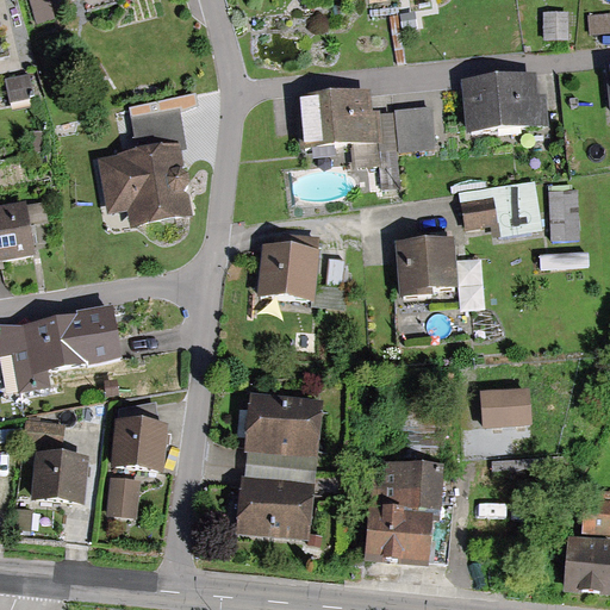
[(51,0),(29,0),(38,25),(58,18),(51,0)]
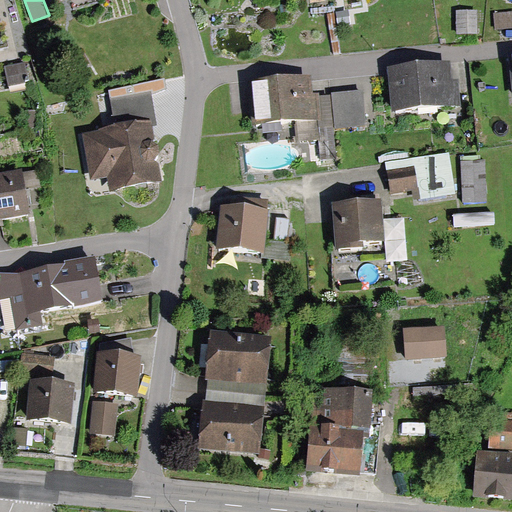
[(477,11),(457,11),(457,33),(477,33),(477,11)]
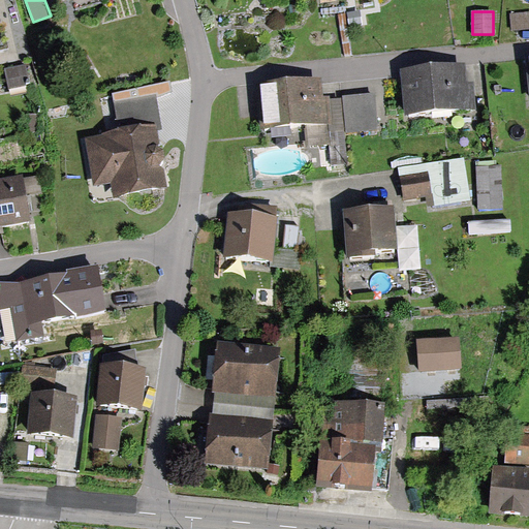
[(528,11),(509,14),(512,31),(528,28),(528,11)]
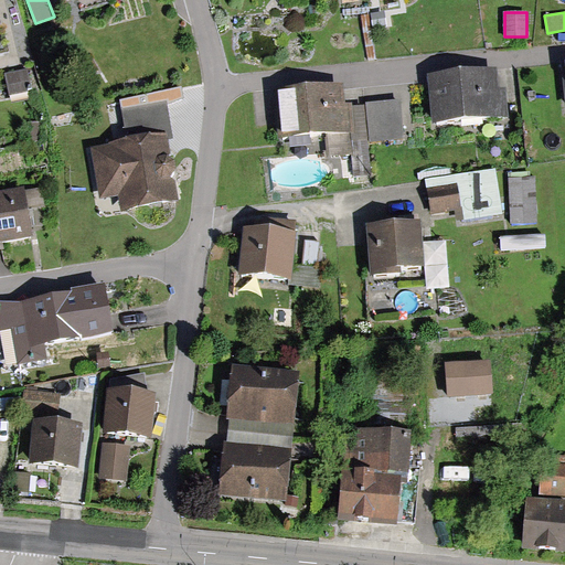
[(0,52),(11,50),(3,18),(0,18),(0,52)]
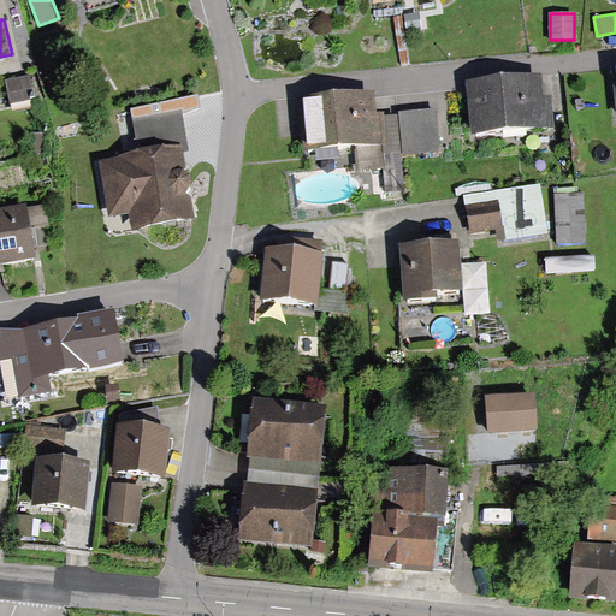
[(33,75),(6,80),(11,102),(37,96),(33,75)]
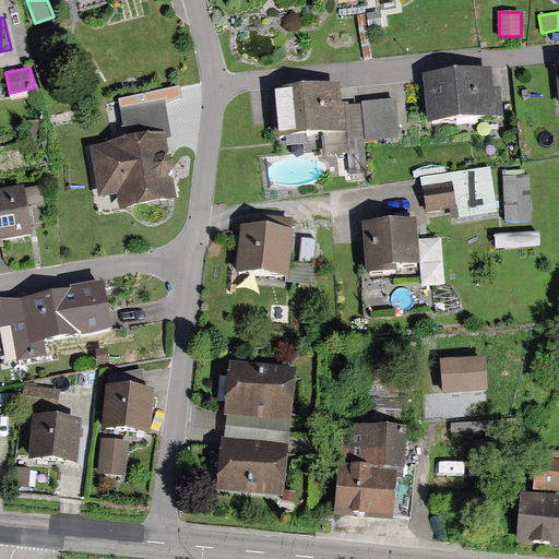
[(491,68),(425,73),(428,121),(503,115),(501,86),(492,87),(491,68)]
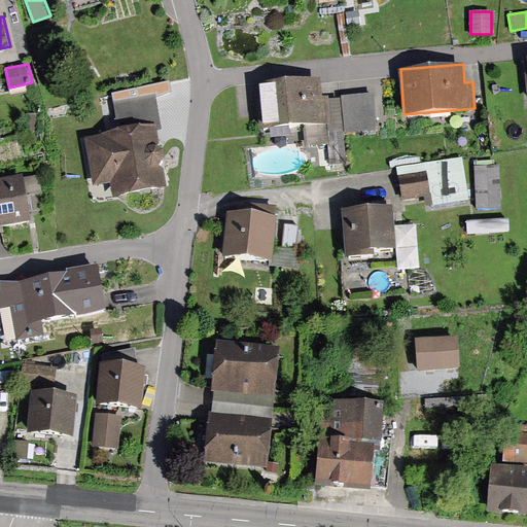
[(321,78),(256,82),(259,127),(304,124),(329,121),(328,99),(328,96),(322,96),(321,78)]
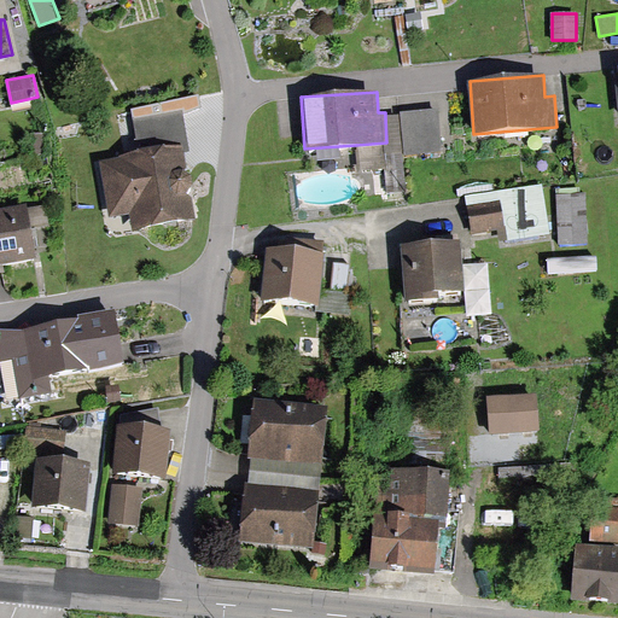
[(132,110),(139,153),(182,145),(184,152),(190,151),(184,114),(202,108),(199,94),(132,110)]
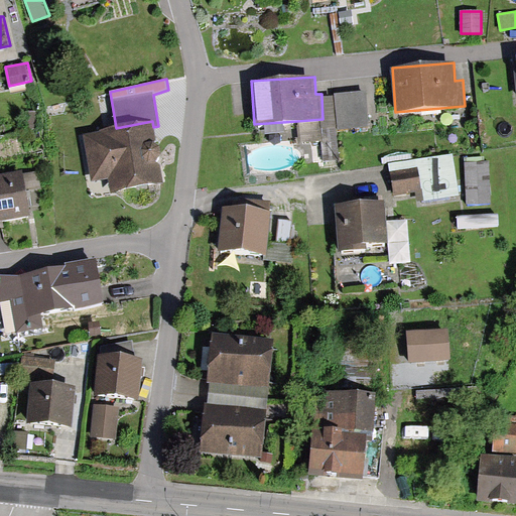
[(334,96),(337,130),(369,128),(367,91),(334,93),(334,96)]
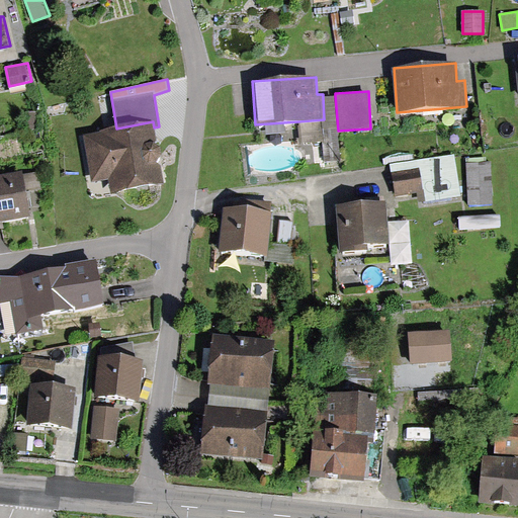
[(324,119),(298,121),(300,145),(322,143),(323,160),(340,159),(338,131),(335,96),(323,97),(324,119)]
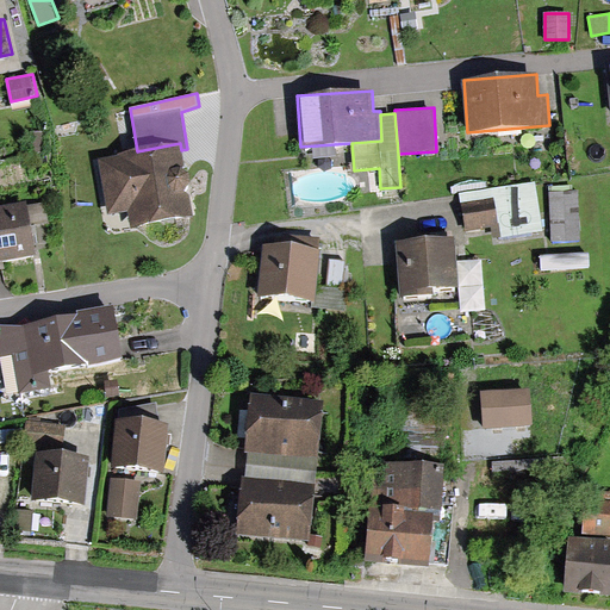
[(137,151),(98,160),(109,216),(129,211),(131,226),(193,215),(190,193),(185,190),(190,181),(188,173),(181,167),(184,163),(181,150),(180,143),(137,151)]
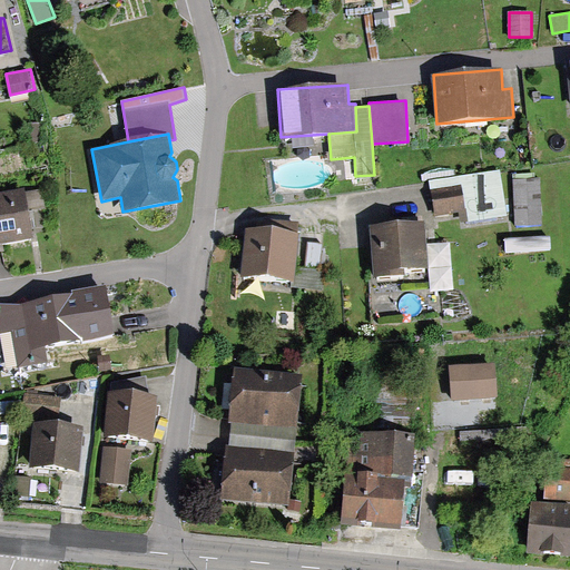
[(461,223),(508,215),(500,170),(431,182),(436,215),(459,212),(461,223)]
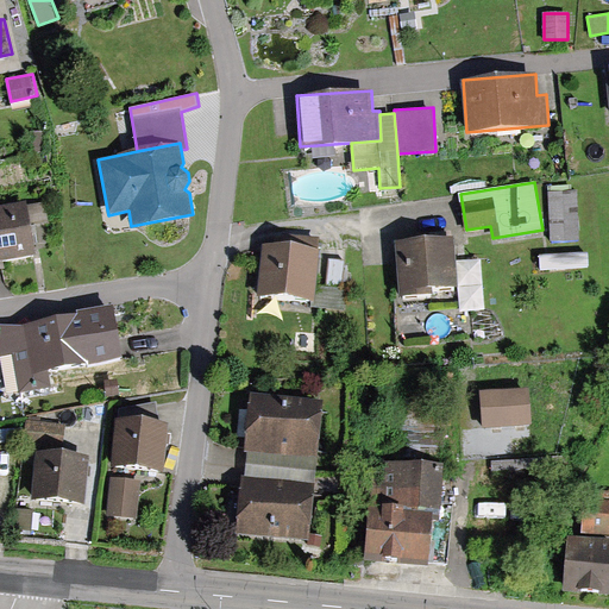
[(577,189),(548,192),(551,240),(579,239),(577,189)]
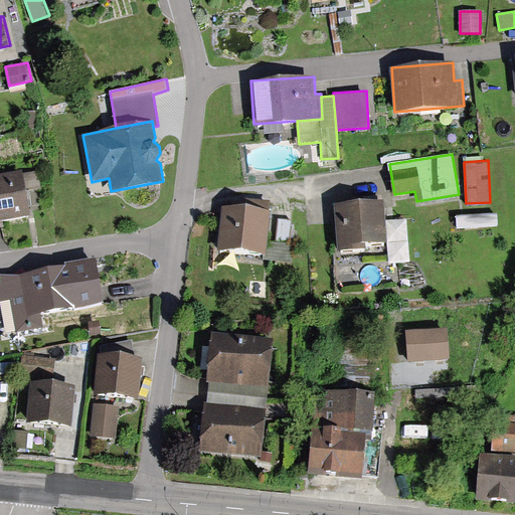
[(0,220),(30,215),(25,190),(41,188),(38,171),(22,174),(21,169),(0,172),(0,220)]
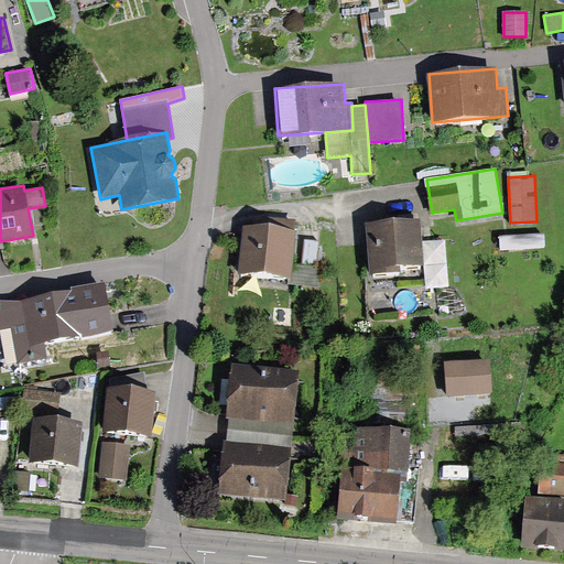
[(291,279),(293,264),(296,230),(294,230),(295,220),(270,218),(269,228),(243,225),(238,272),(289,279),(291,279)]
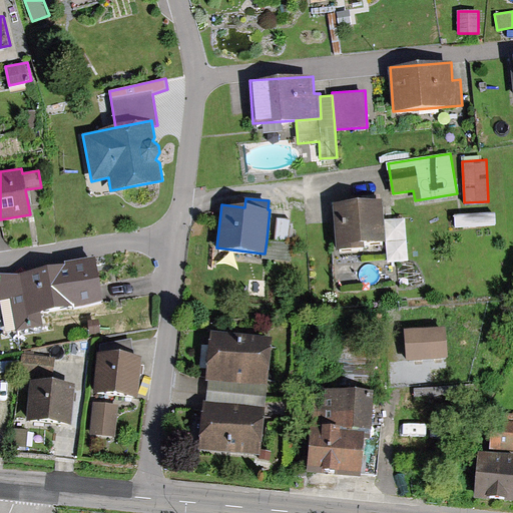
[(382,205),(334,208),(337,253),(364,251),(364,245),(385,243),(382,205)]
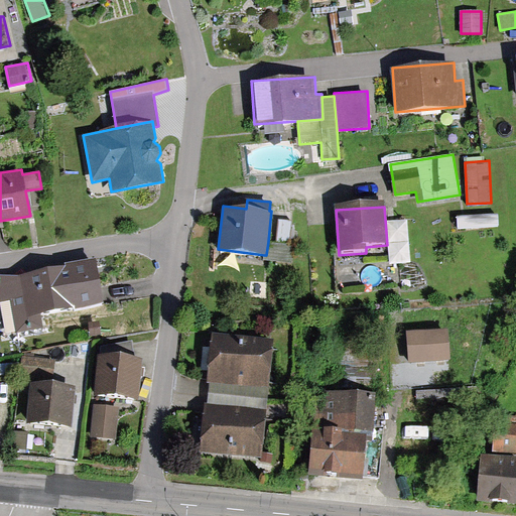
[(266,255),(264,255),(263,260),(292,264),(295,243),(291,243),(294,221),(280,219),(276,243),(268,242),(266,255)]
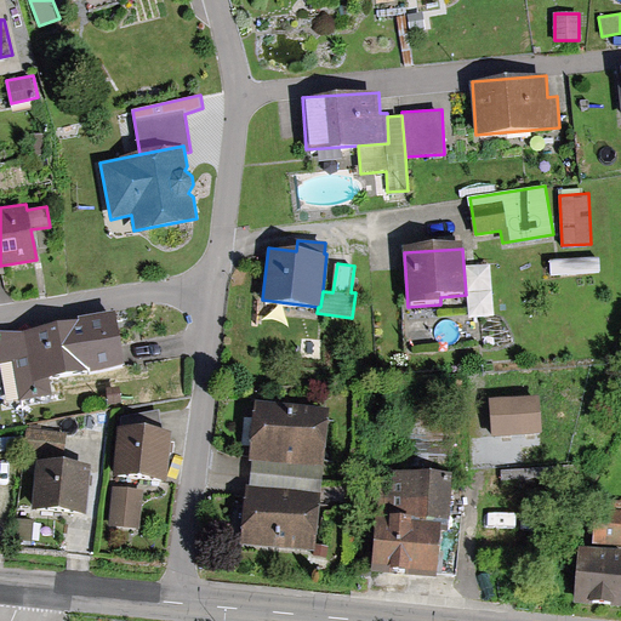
[(472,325),(497,324),(495,269),(469,271),(472,325)]
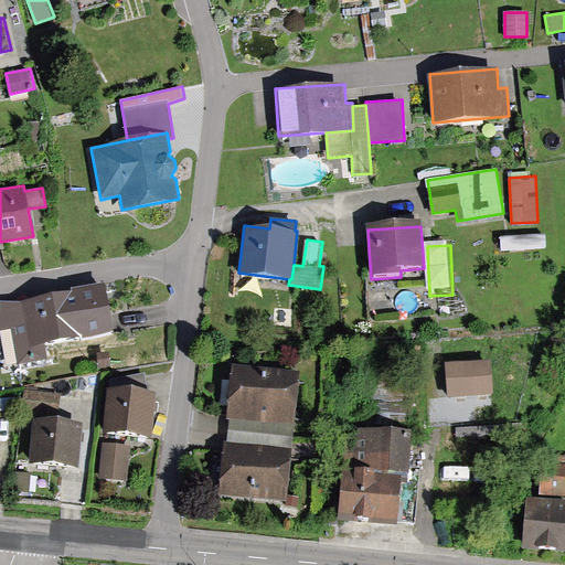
[(81,340),(114,332),(104,283),(71,287),(71,291),(21,301),(0,300),(0,330),(12,329),(18,364),(48,359),(45,342),(80,337),(81,340)]
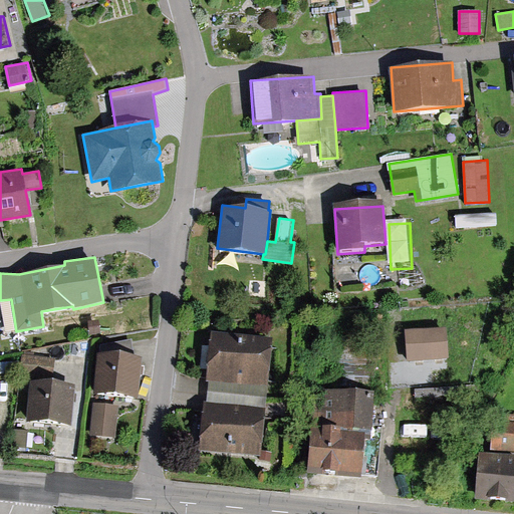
[(448,327),(407,329),(409,360),(450,358),(448,327)]
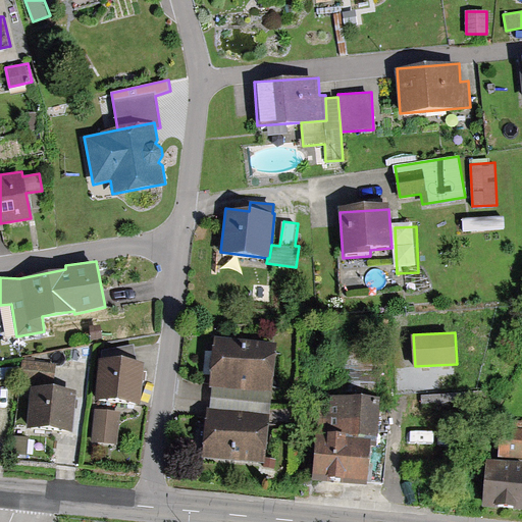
[(277,344),(214,336),(210,386),(212,386),(272,393),(277,344)]
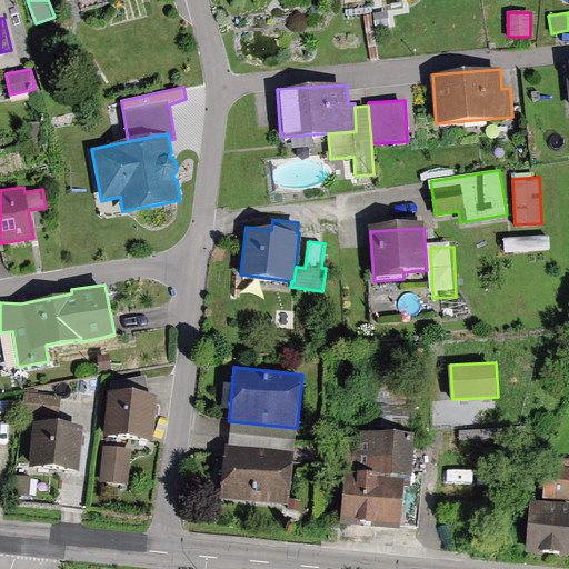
[(110,429),(150,433),(155,400),(147,399),(149,382),(117,379),(110,429)]
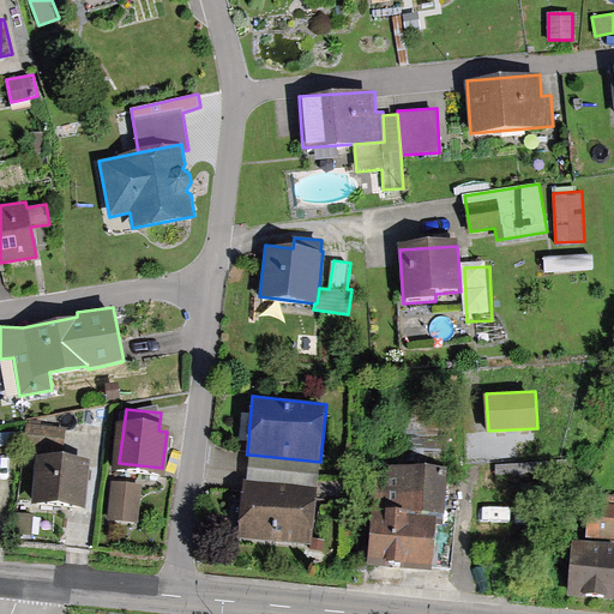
[(26,445),(61,450),(65,427),(29,422),(26,445)]
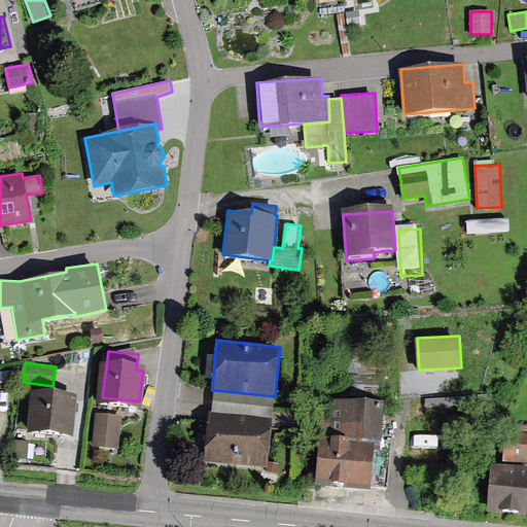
[(275,396),(214,390),(213,412),(273,418),(275,396)]
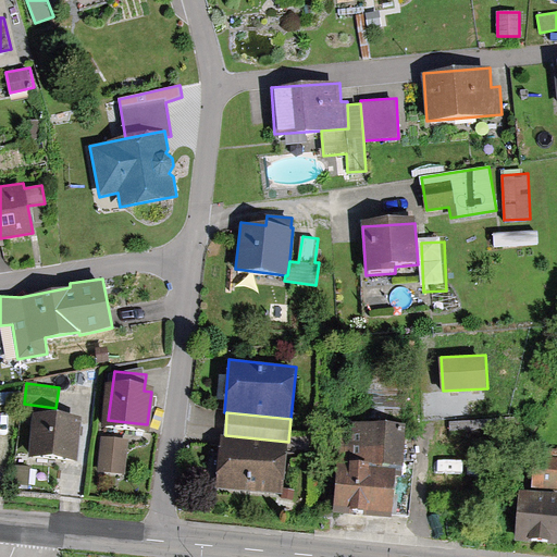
[(29,456),(76,459),(81,417),(34,413),(29,456)]
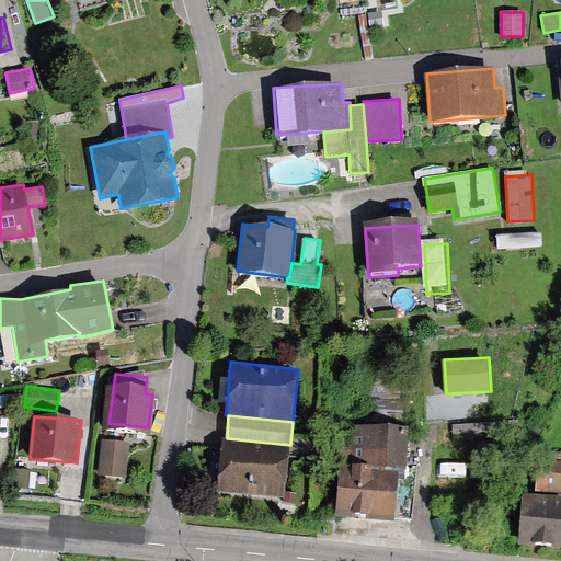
[(407,431),(344,426),(336,513),(395,517),(395,513),(410,515),(413,481),(402,480),(407,431)]
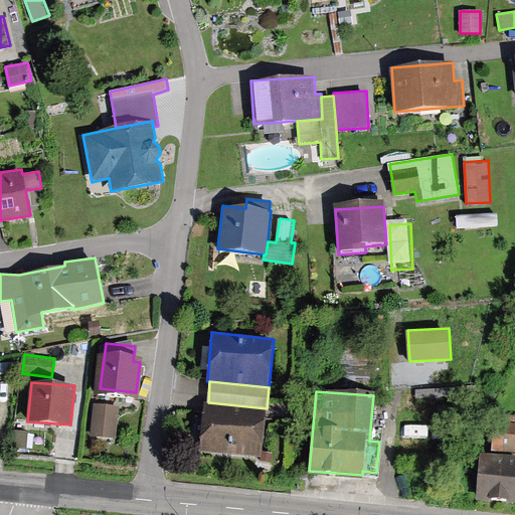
[(208,402),(205,402),(200,450),(262,456),(267,408),(208,402)]
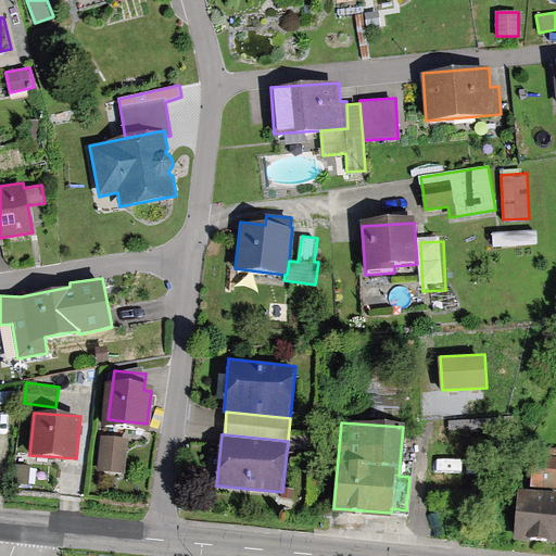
[(122,469),(124,457),(103,453),(101,466),(122,469)]
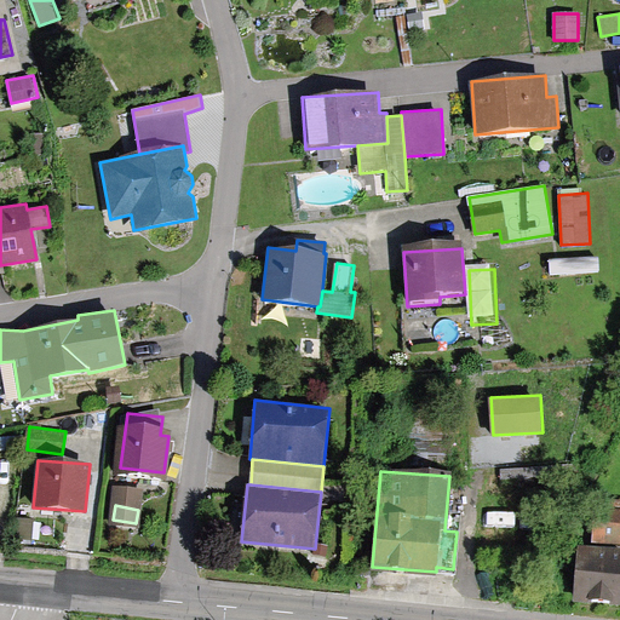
[(619,544),(619,507),(595,506),(591,543),(619,544)]
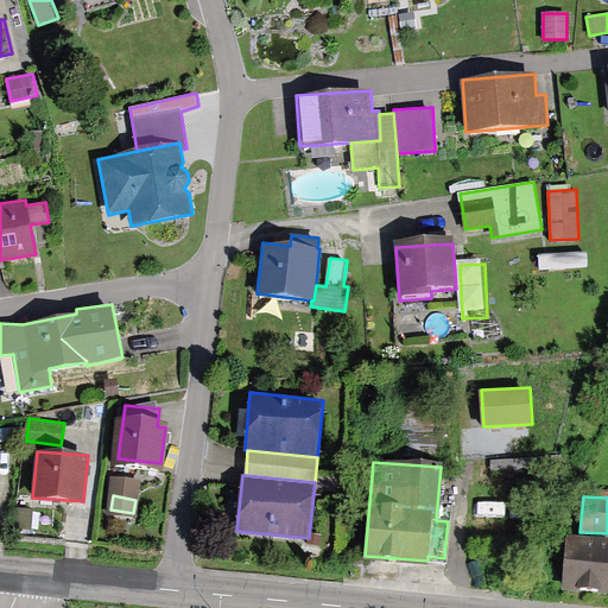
[(32,510),(16,508),(14,527),(31,529),(32,510)]
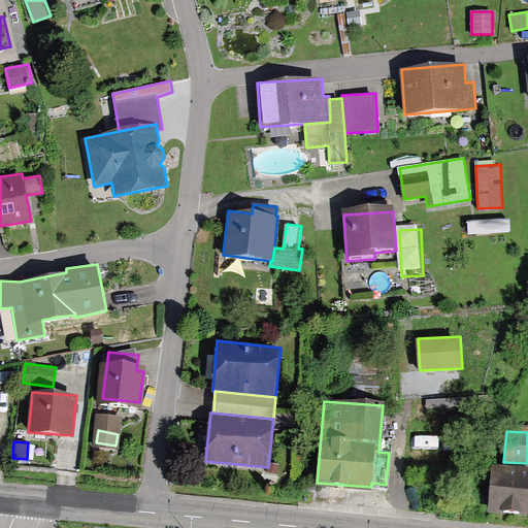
[(527,515),(527,468),(493,465),(489,512),(527,515)]
